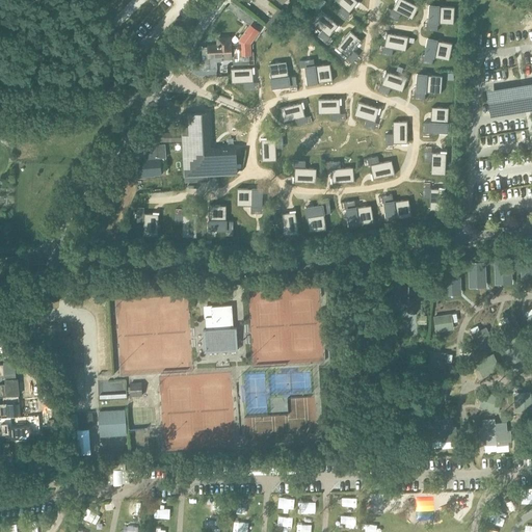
[(356,0),(334,0),(349,12),(358,2),(356,0)]
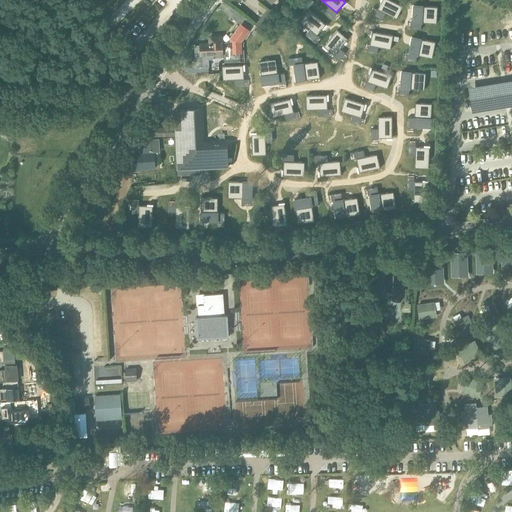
[(391,0),(381,0),(377,8),(397,18),(403,6),(391,0)]
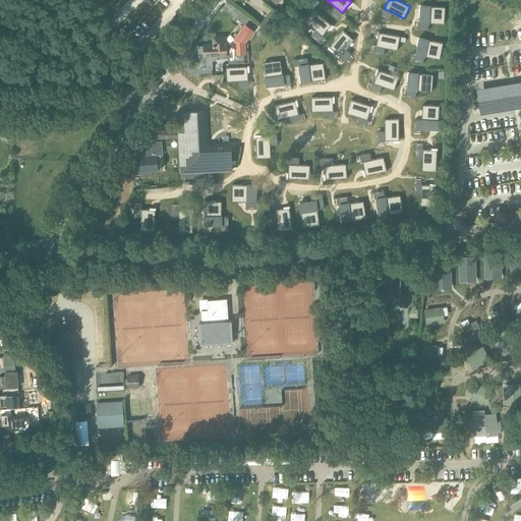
[(420,5),(419,20),(446,22),(446,6),(420,5)]
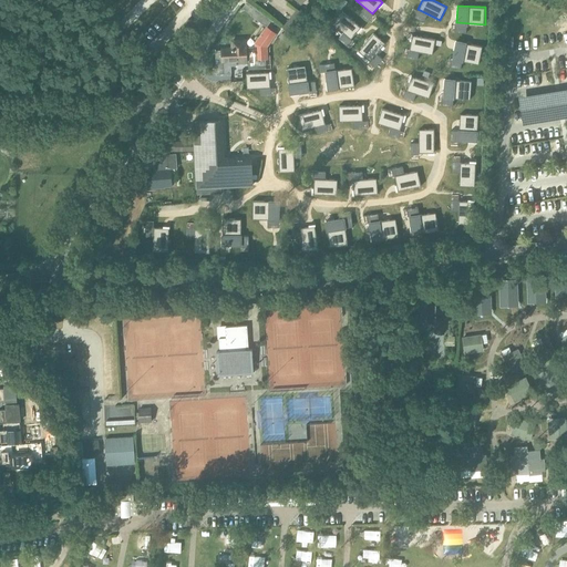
[(307,18),(298,10),(284,27),(291,34),(301,22),(302,23),(307,18)]
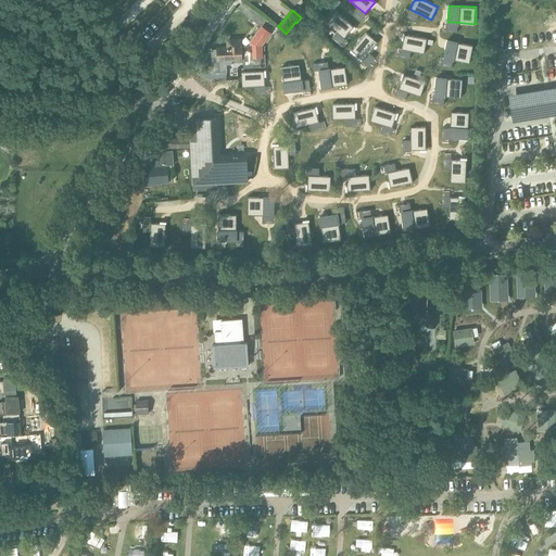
[(337,12),(327,23),(344,38),(354,26),(337,12)]
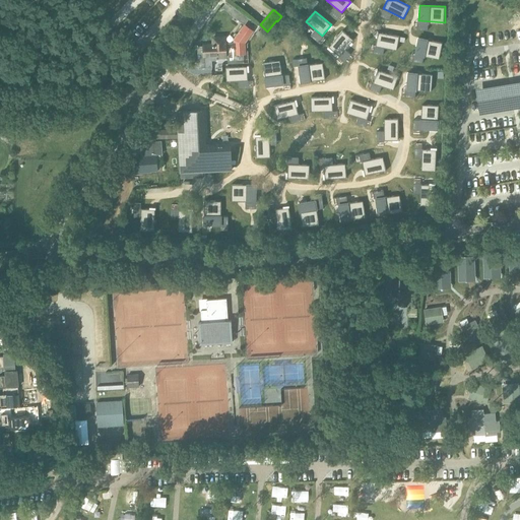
[(247,55),(246,44),(255,30),(246,24),(234,41),(234,43),(225,43),(226,55),(228,55),(229,63),(245,62),(245,55),(247,55)]
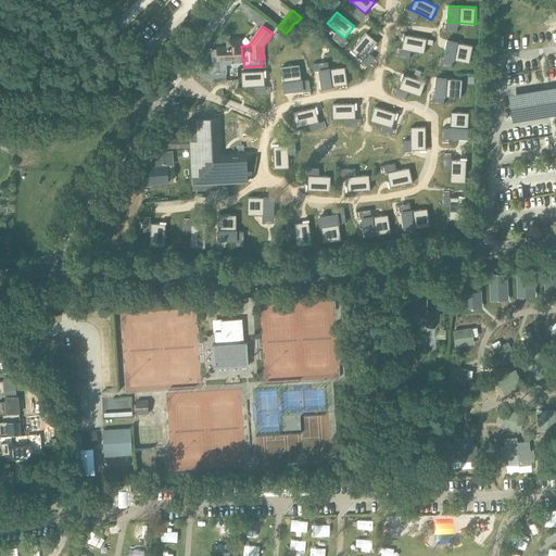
[(366,33),(352,48),(364,59),(378,42),(366,33)]
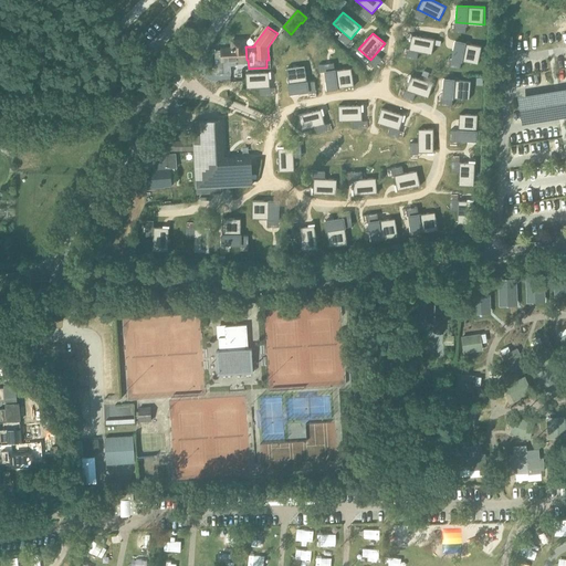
[(411,34),(409,49),(432,53),(435,39),(411,34)]
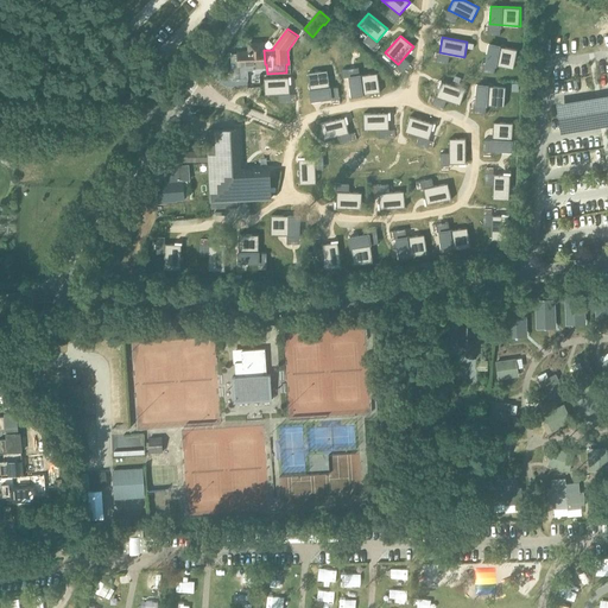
[(317,57),(325,43),(318,38),(309,52),(317,57)]
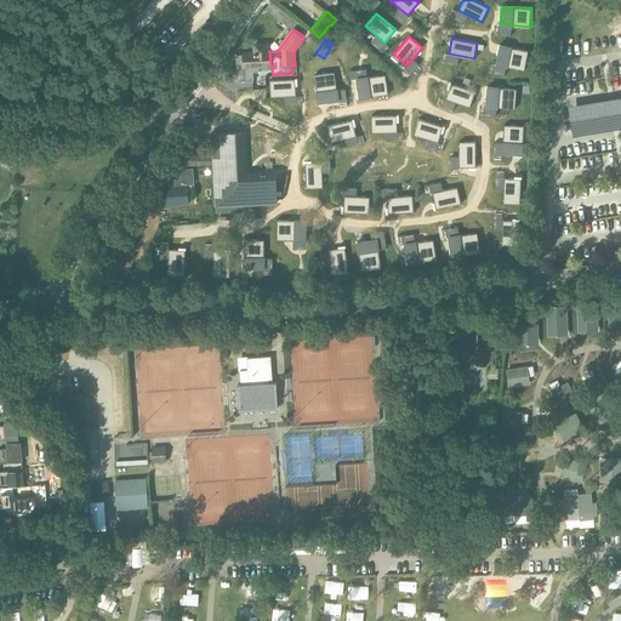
[(368,47),(374,55),(379,51),(371,43),(368,47)]
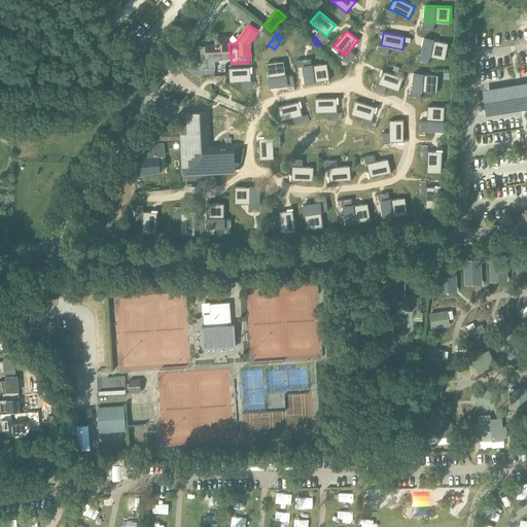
[(201,45),(200,45),(201,65),(207,64),(214,64),(215,64),(215,63),(214,63),(214,61),(219,60),(219,57),(230,56),(229,43),(229,38),(215,39),(215,44),(206,45),(206,46),(201,46),(201,45)]
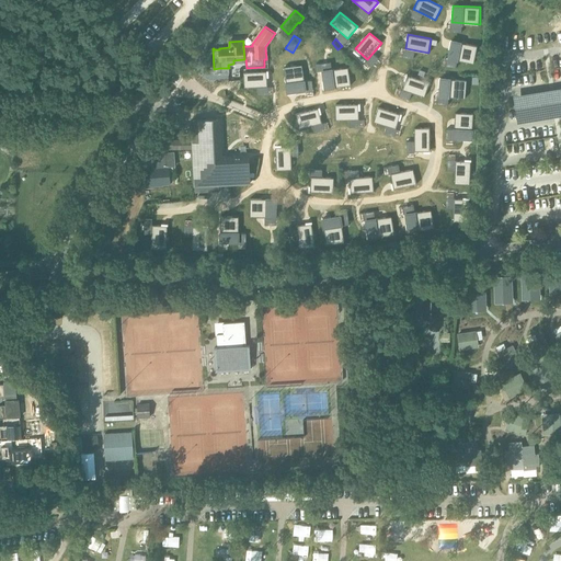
[(451,41),(448,58),(474,64),(478,46),(451,41)]
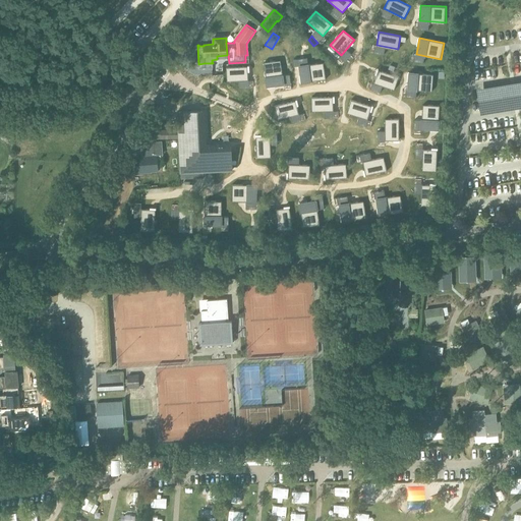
[(296,45),(307,53),(311,47),(300,39),(296,45)]
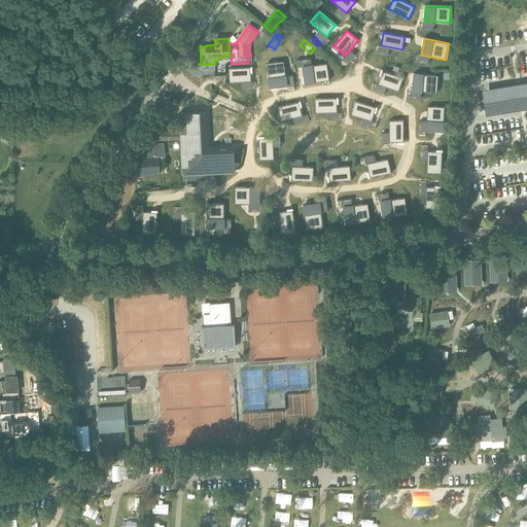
[(336,57),(332,61),(340,68),(343,64),(336,57)]
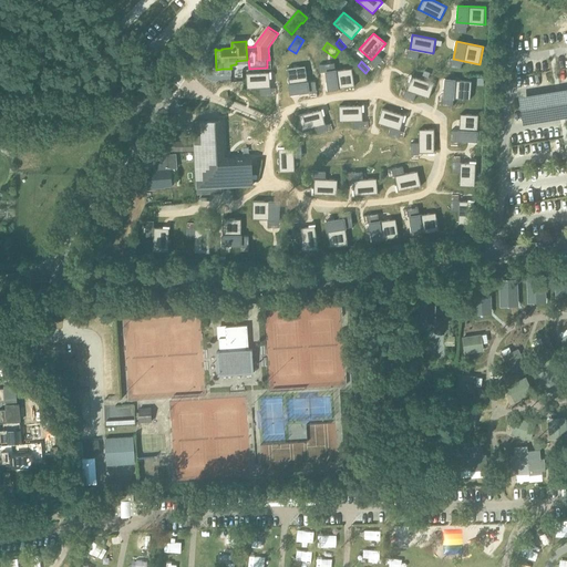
[(306,65),(287,68),(291,93),(309,91),(306,65)]
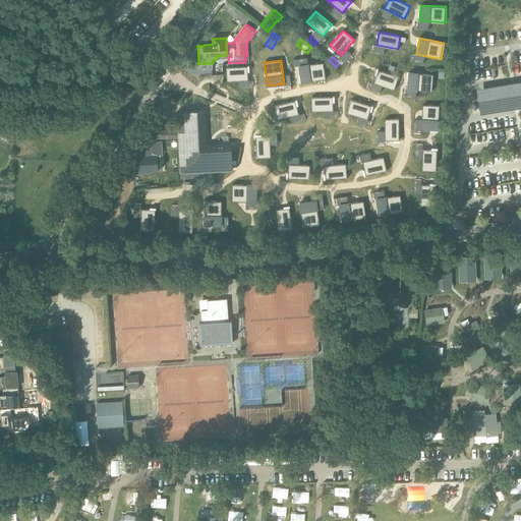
[(325,62),(299,66),(302,80),(327,77),(325,62)]
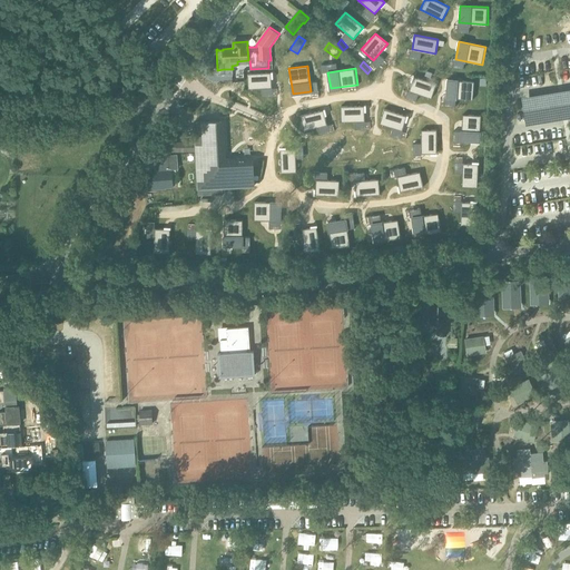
[(272,86),(272,71),(248,72),(248,87),(272,86)]
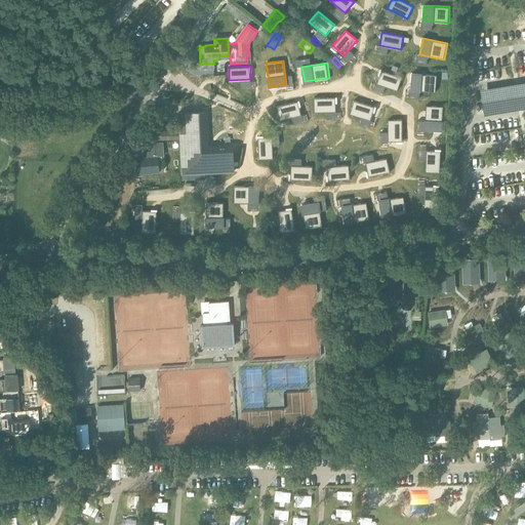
[(379,73),(376,84),(397,91),(402,78),(388,73),(386,72),(382,71),(381,71),(380,71),(380,72),(379,73)]
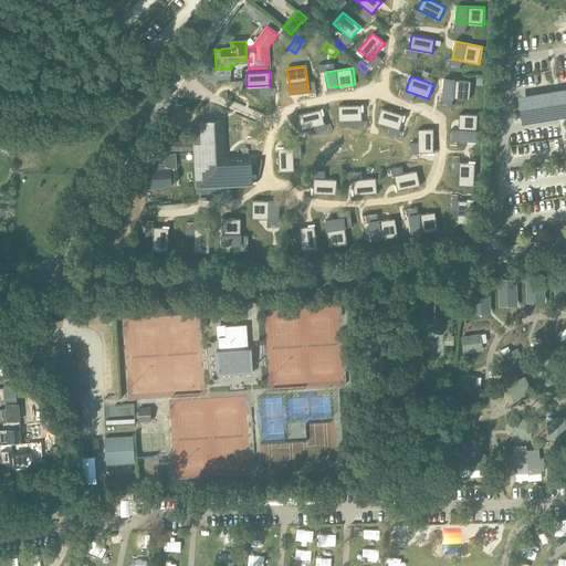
[(443,80),(442,97),(469,100),(471,81),(443,80)]
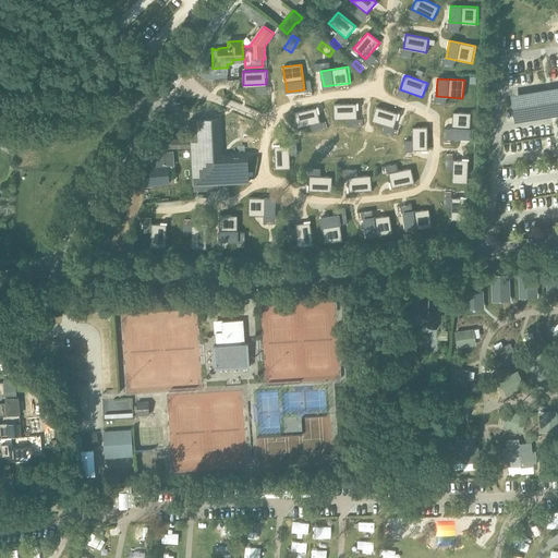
[(356,104),(334,105),(334,120),(356,120),(356,104)]
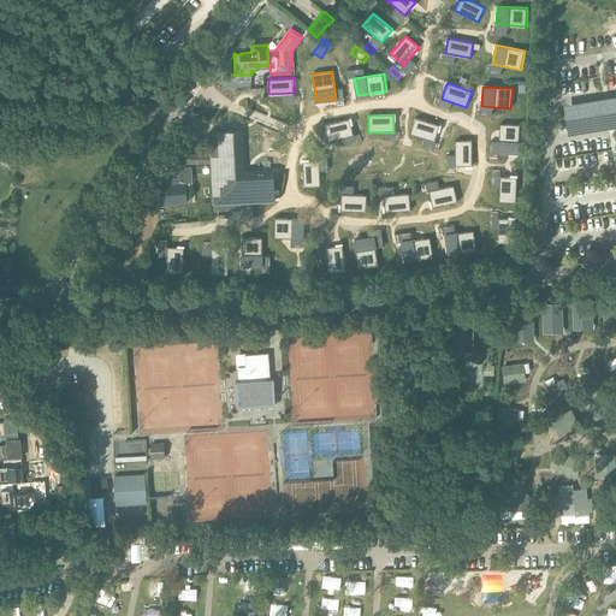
[(414,120),(409,134),(414,136),(434,142),(439,125),(415,118),(414,120)]
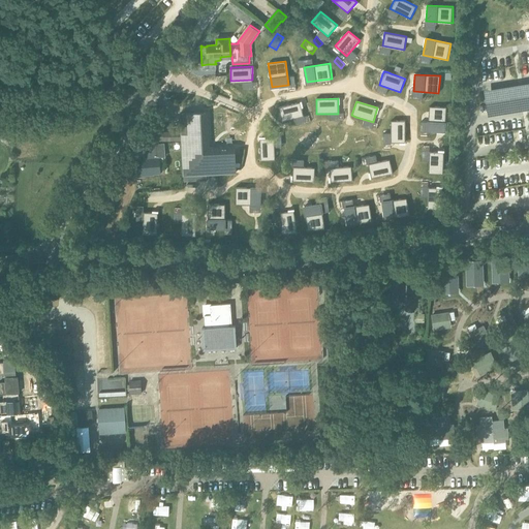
[(300,102),(280,107),(283,121),(303,116),(300,102)]
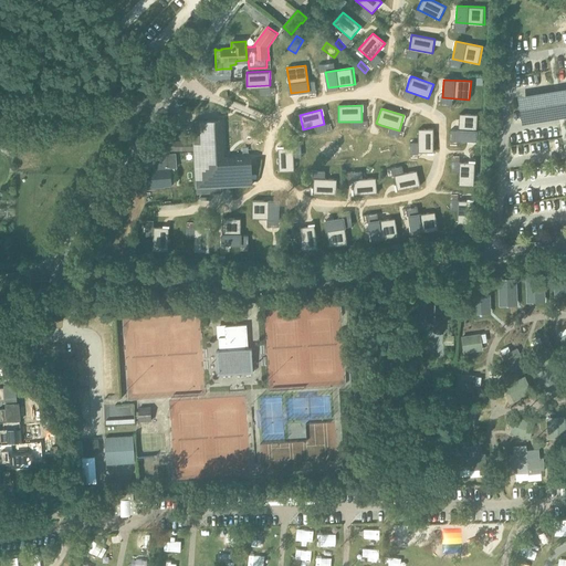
[(459,114),(458,140),(475,142),(478,115),(459,114)]
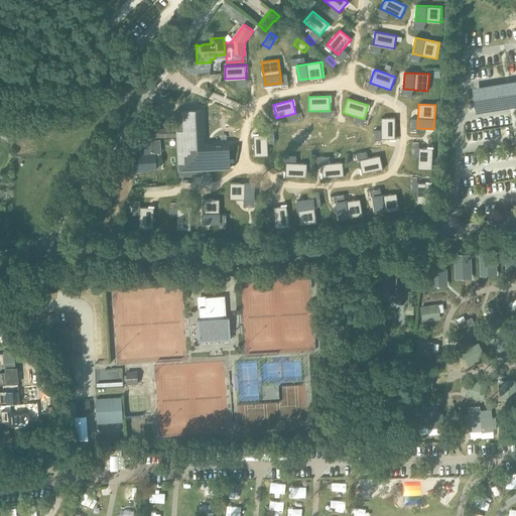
[(177,138),(178,171),(230,169),(229,142),(205,144),(203,110),(176,111),(176,128),(143,129),(144,139),(161,138),(161,141),(168,141),(168,138),(177,138)]
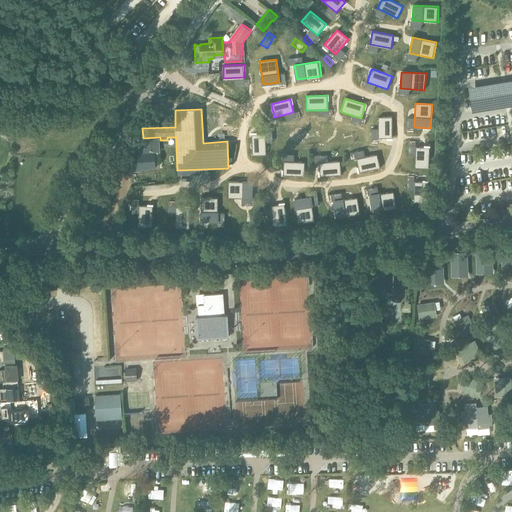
[(378,117),(378,138),(392,138),(392,117),(378,117)]
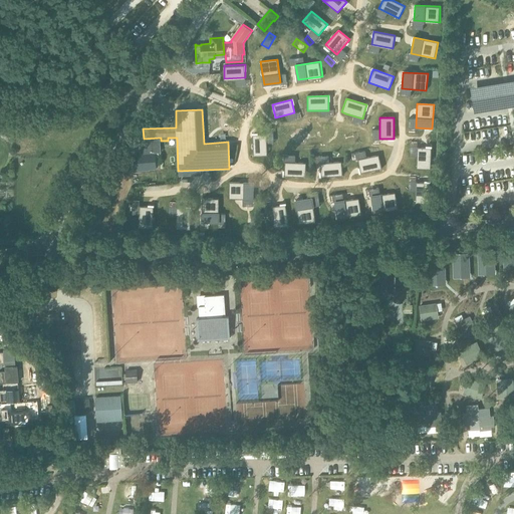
[(267,133),(253,134),(254,155),(258,155),(265,154),(267,154),(267,152),(267,143),(267,133)]
